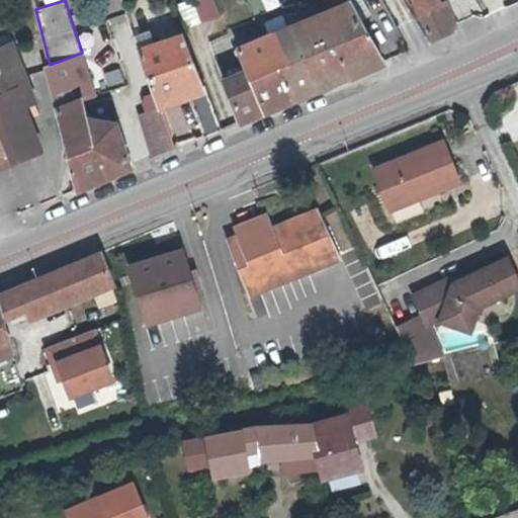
[(196,0),(193,2),(199,15),(217,7),(213,0),(196,0)]
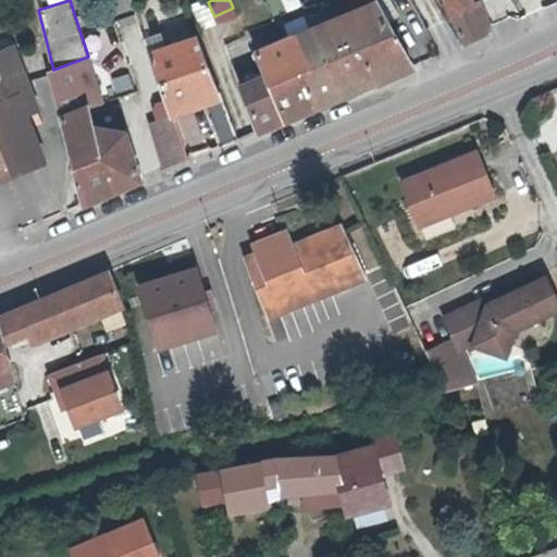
[(324,22),(354,90),(412,65),(387,22),(397,15),(387,0),(357,0),(361,7),(324,22)]
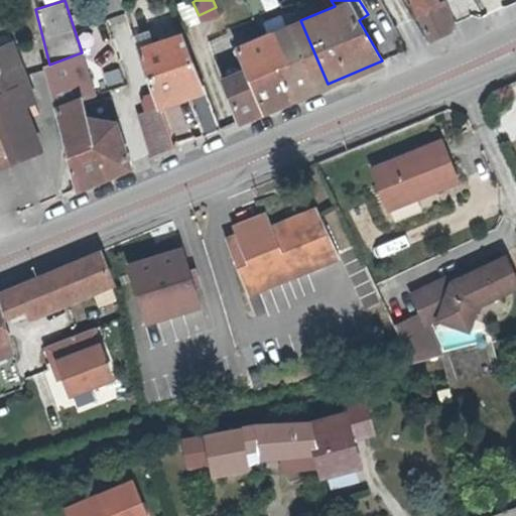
[(449,30),(436,3),(434,0),(410,0),(429,39),(449,30)]
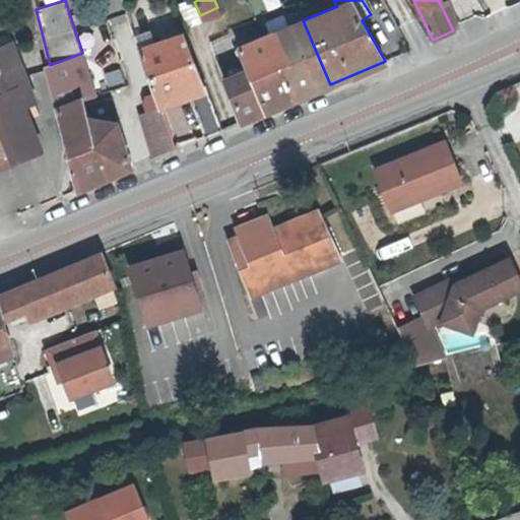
[(445,0),(440,3),(453,30),(456,29),(459,20),(447,0),(445,0)]
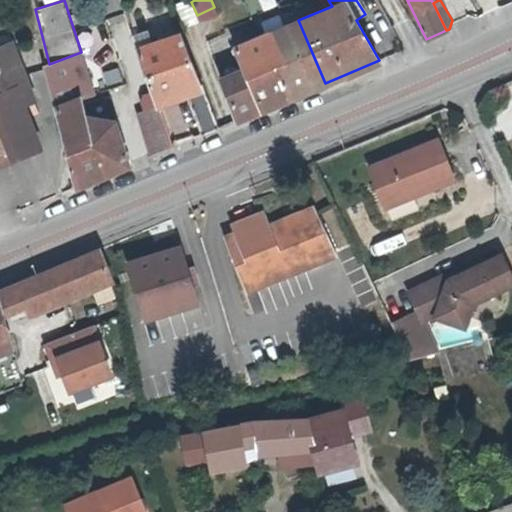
[(261,36),(275,66),(289,97),(325,83),(298,20),(261,36)]
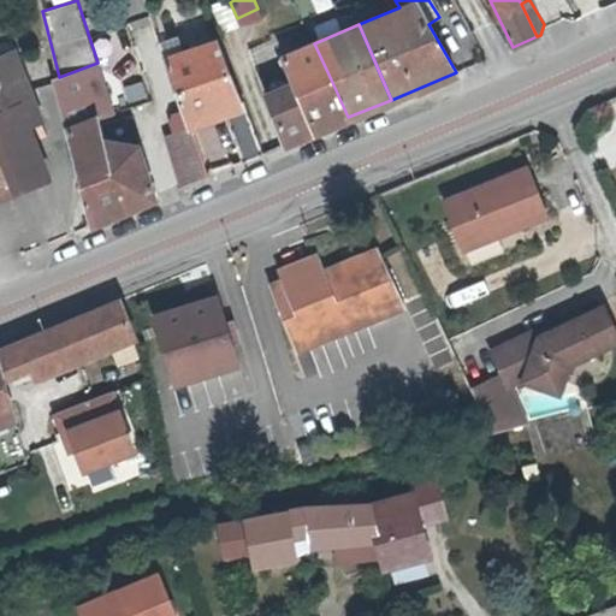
[(167,52),(188,117),(219,105),(242,161),(264,152),(241,98),(238,98),(212,36),(167,52)]
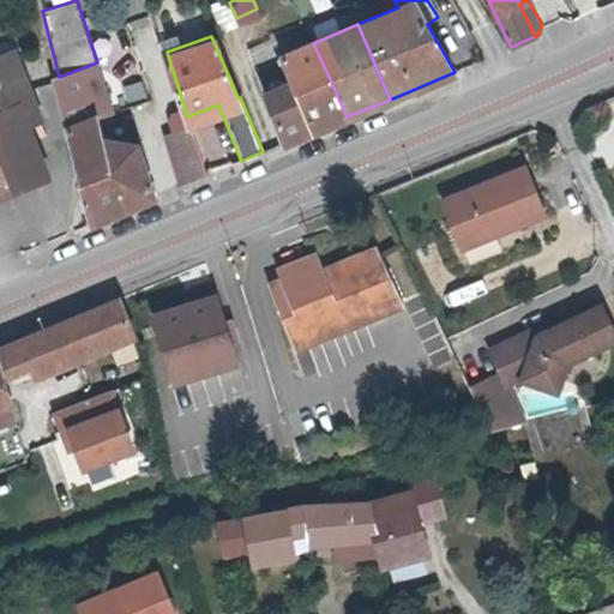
[(280,58),(290,82),(295,94),(330,79),(313,43),(280,58)]
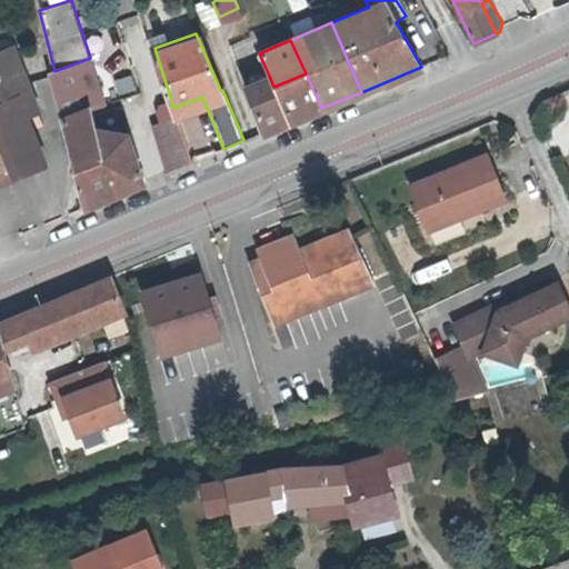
[(0,191),(56,168),(37,120),(47,115),(19,46),(0,53),(0,191)]
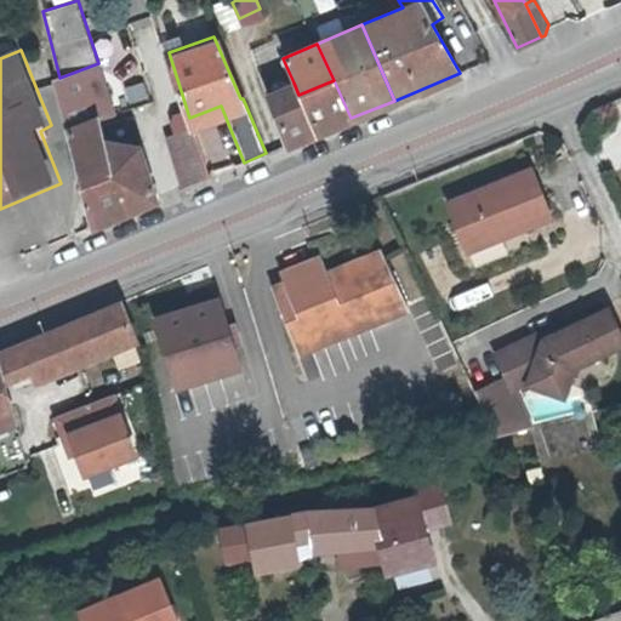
[(60,78),(55,79),(68,129),(98,119),(101,118),(114,115),(98,63),(60,78)]
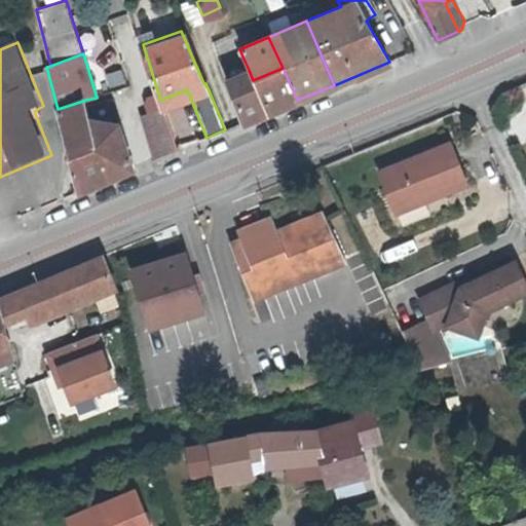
[(253,80),(267,112),(297,100),(283,68),(253,80)]
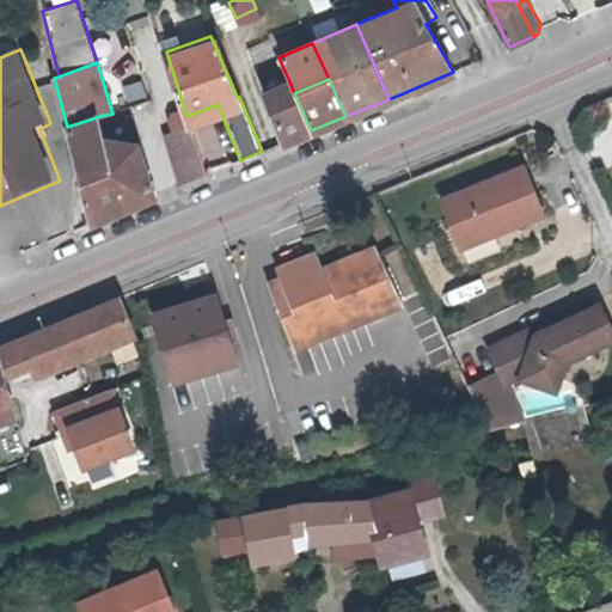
[(294,93),(289,81),(262,93),(283,142),(311,130),(294,93)]
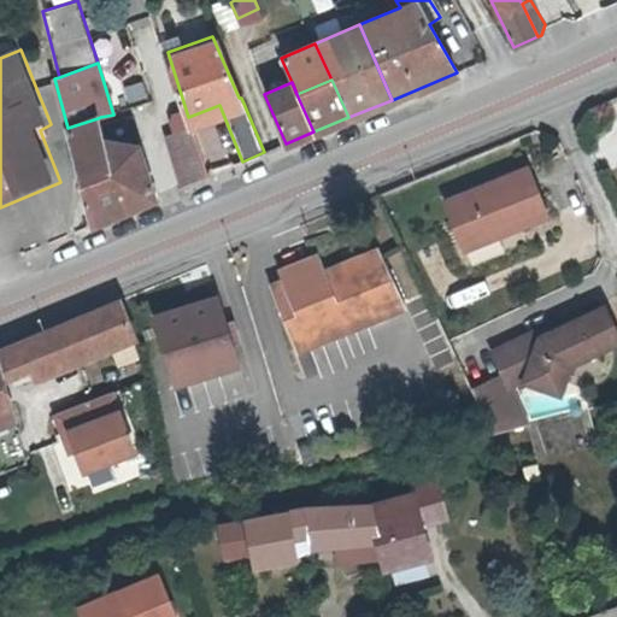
[(111,158),(107,144),(105,136),(100,117),(98,118),(68,128),(78,170),(93,224),(159,197),(142,142),(139,144),(140,147),(111,158)]
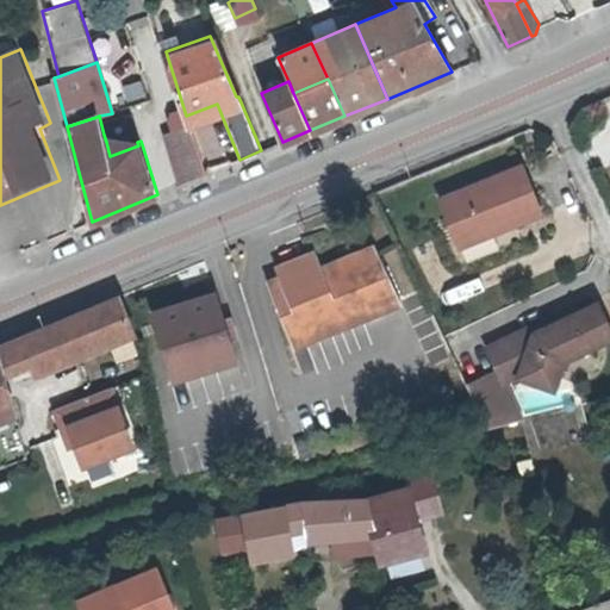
[(198,150),(190,125),(166,132),(174,157),(198,150)]
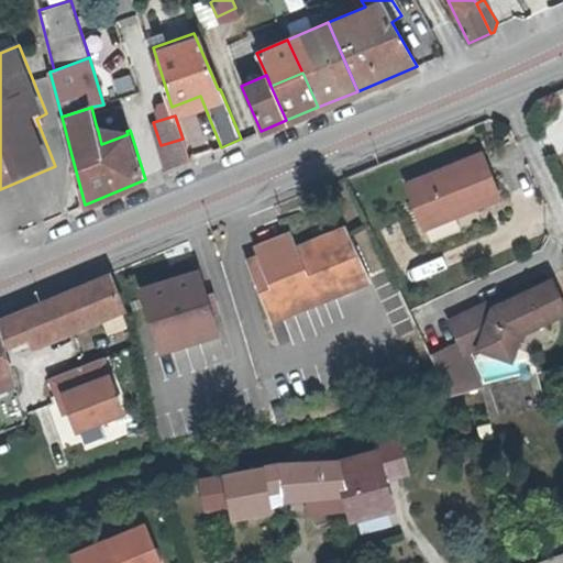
[(128,134),(127,131),(98,131),(101,144),(128,134)]
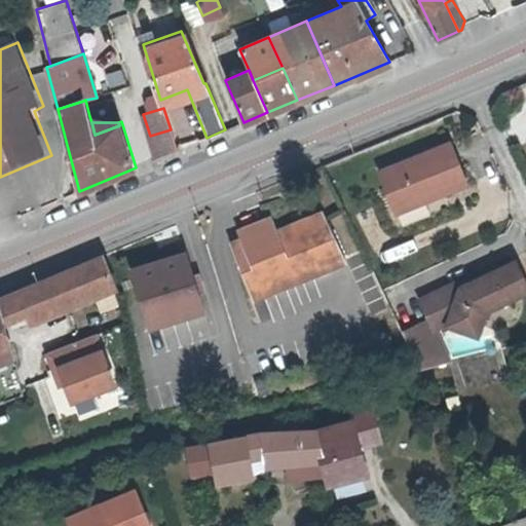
[(156,158),(177,150),(171,129),(150,136),(156,158)]
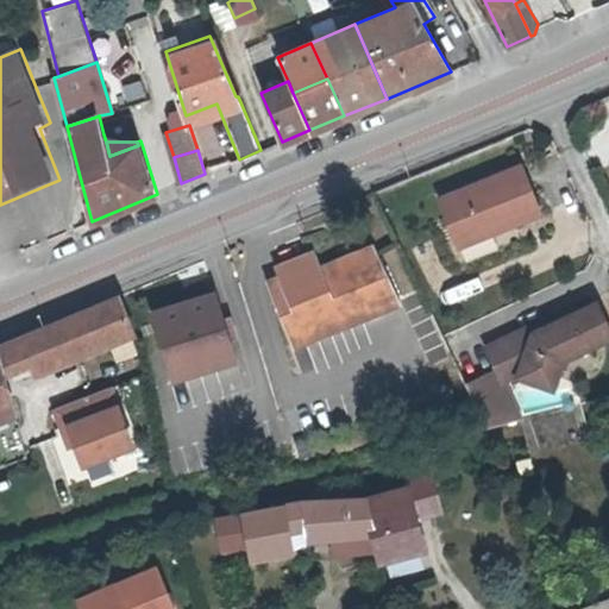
[(488,217),(491,226),(532,208),(513,161),(432,196),(449,233),(488,217)]
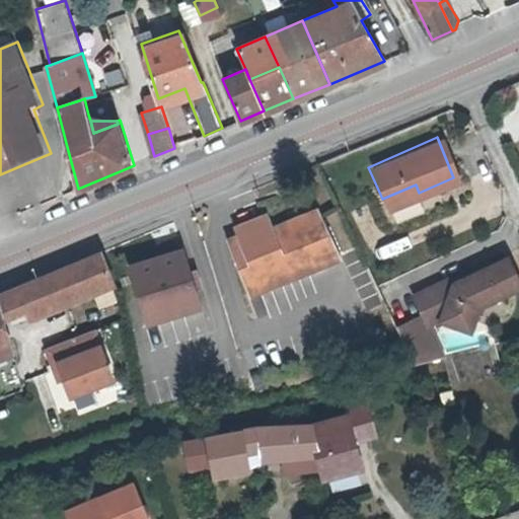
[(416,184),(382,199),(385,207),(419,193),(416,184)]
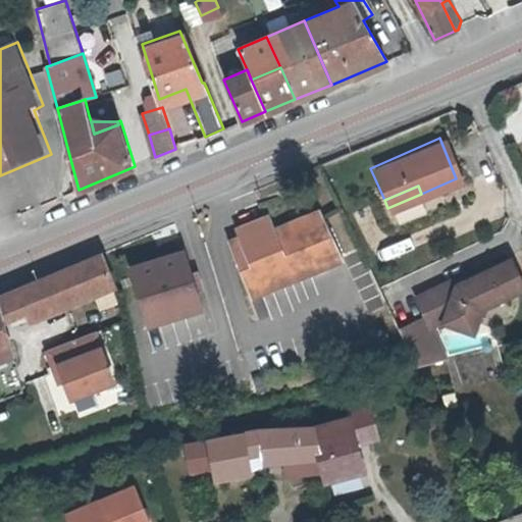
[(341,257),(319,214),(271,231),(265,218),(232,231),(236,241),(226,244),(247,296),(341,257)]
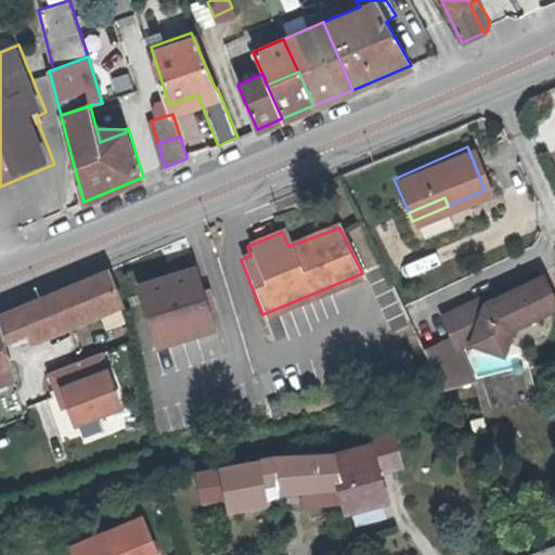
[(203,268),(142,289),(165,356),(226,334),(203,268)]
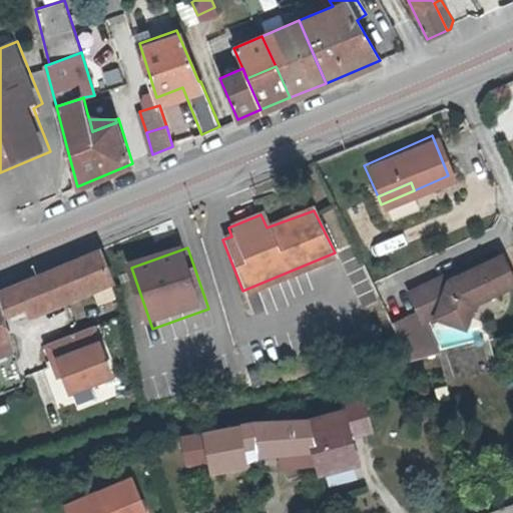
[(117,283),(106,250),(0,294),(0,399),(30,391),(9,320),(30,312),(33,319),(116,284),(117,283)]
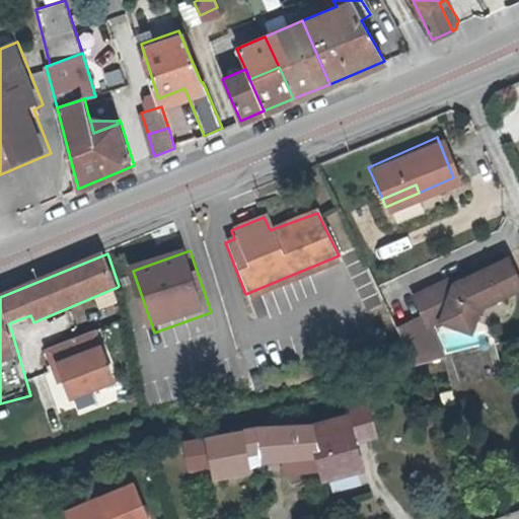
[(491,285),(496,295),(517,285),(503,256),(466,275),(449,283),(445,277),(409,295),(418,314),(393,325),(412,363),(439,356),(422,322),(434,317),(463,328),(472,305),(478,290),(491,285)]
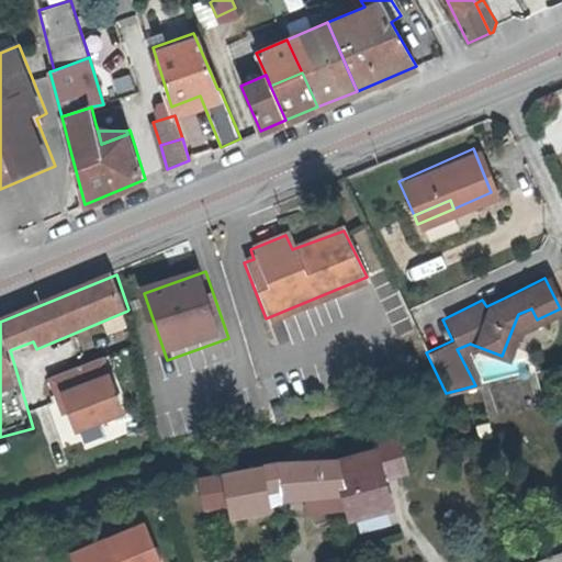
[(486,306),(505,298),(502,290),(482,300),(486,306)]
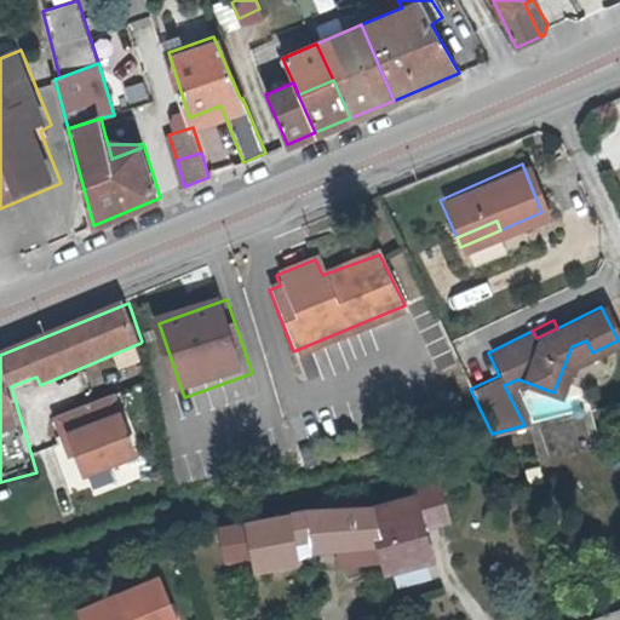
[(572,346),(564,365),(592,352),(586,340),(572,346)]
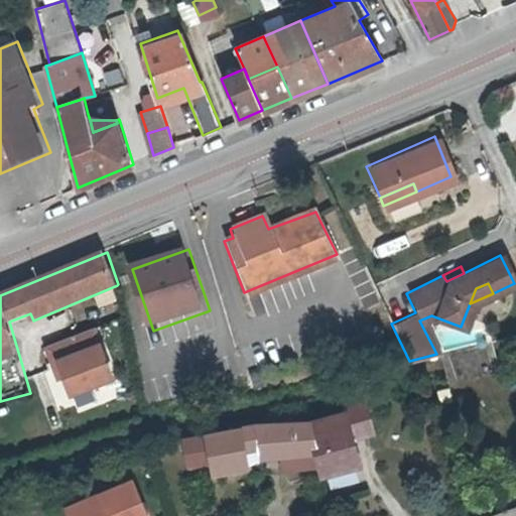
[(95,325),(45,346),(61,383),(67,380),(75,399),(119,381),(95,325)]
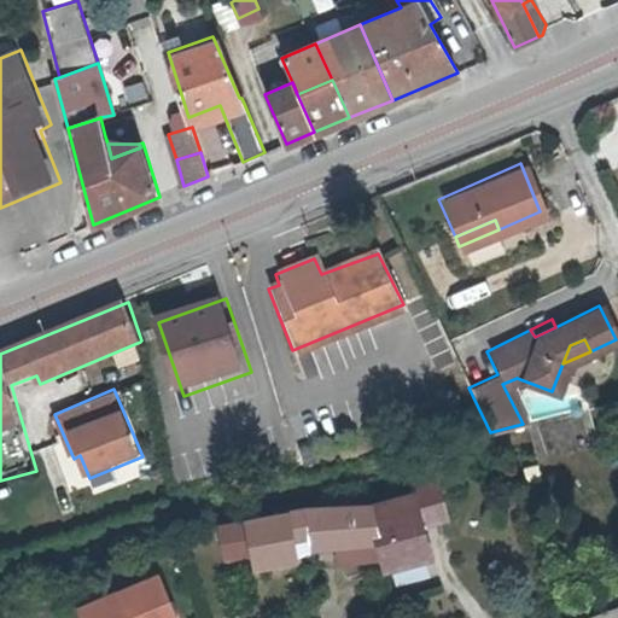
[(544,445),(569,439),(564,421),(541,427),(544,445)]
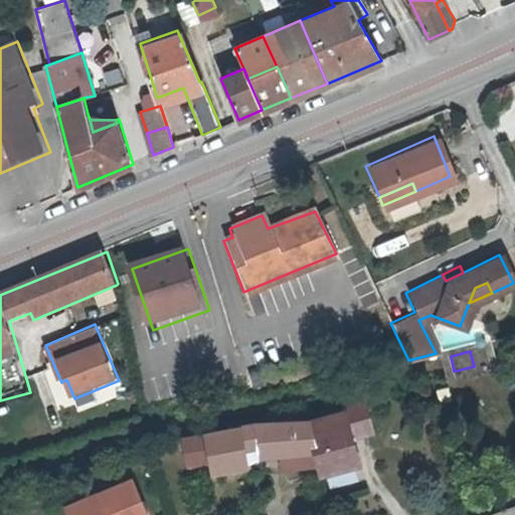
[(307,421),(320,457),(322,469),(326,482),(368,469),(362,441),(378,437),(368,400),(348,407),(350,413),(307,421)]
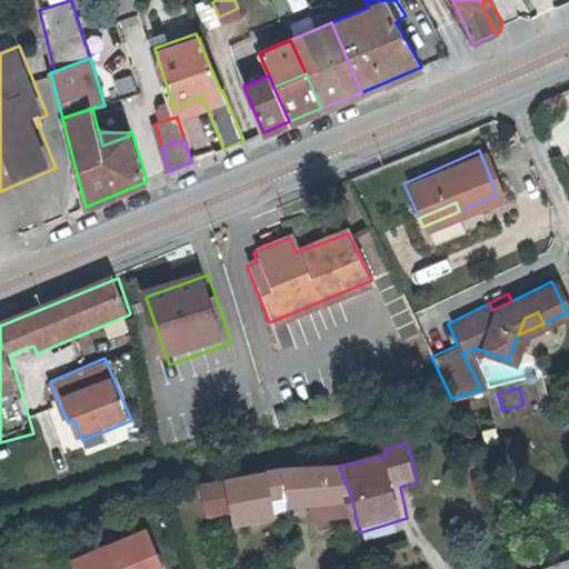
[(282,470),(287,497),(291,511),(313,509),(353,505),(339,466),(282,470)]
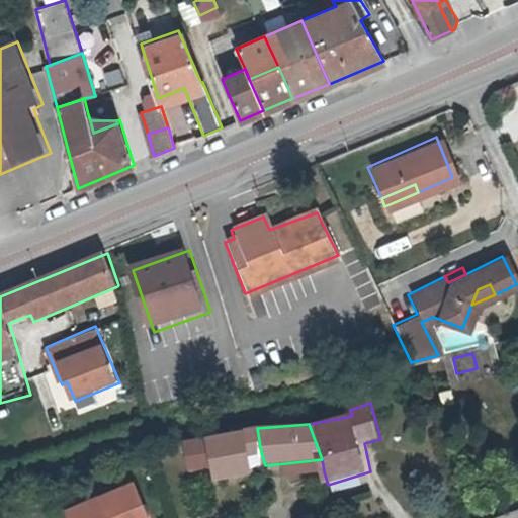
[(225,432),(239,479),(249,477),(246,456),(261,452),(257,428),(225,432)]
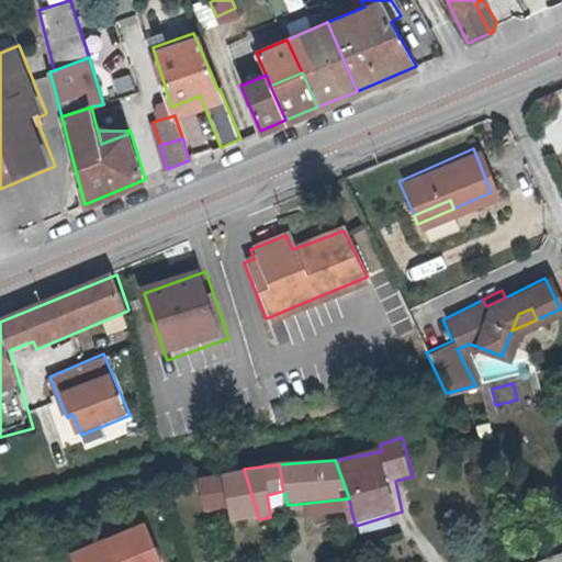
[(259,519),(244,469),(227,473),(226,475),(204,480),(208,506),(232,502),(237,521),(259,519)]
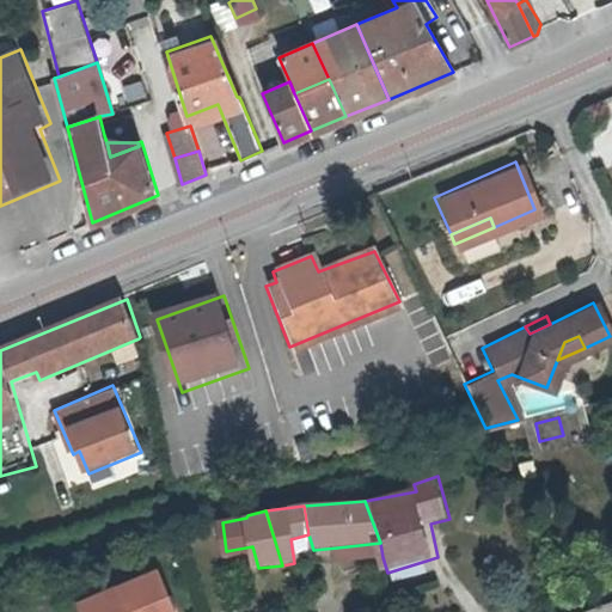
[(304,562),(313,550),(308,534),(291,539),(294,563),(304,562)]
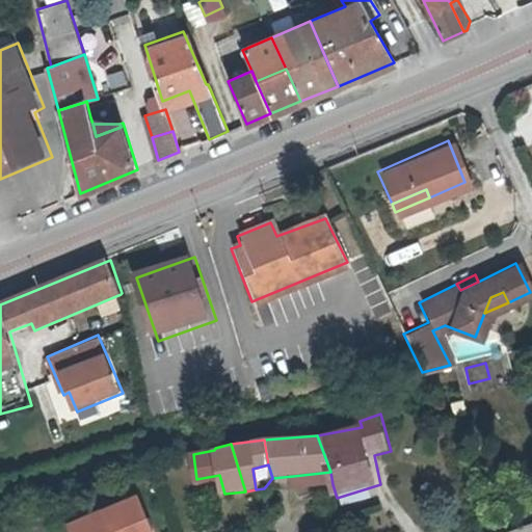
[(330,472),(293,476),(293,490),(333,484),(330,472)]
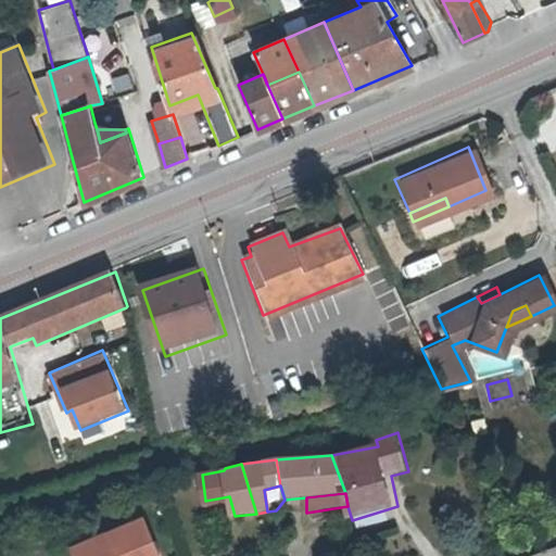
[(74,555),(160,555),(142,515),(71,547),(74,555)]
